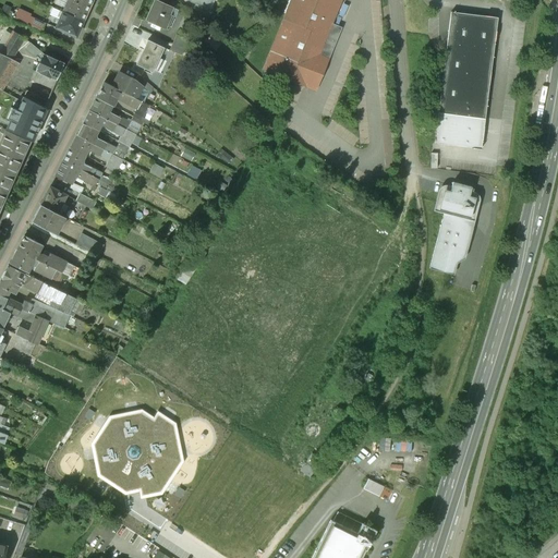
[(92,0),(65,0),(68,1),(63,12),(83,21),(92,0)]
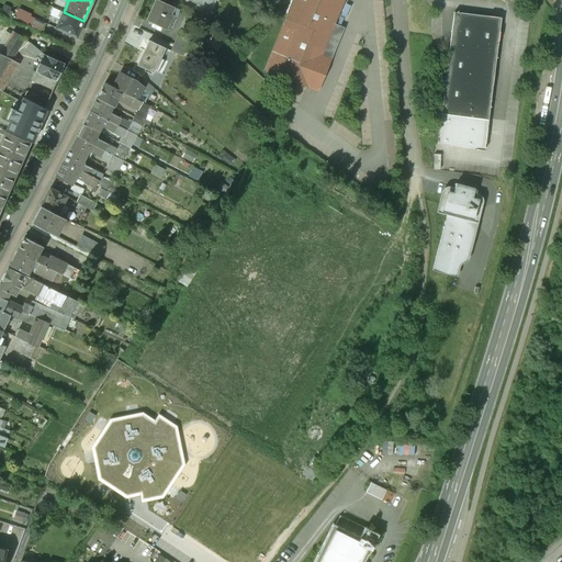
[(173,8),(156,0),(147,20),(168,30),(173,17),(170,15),(173,8)]
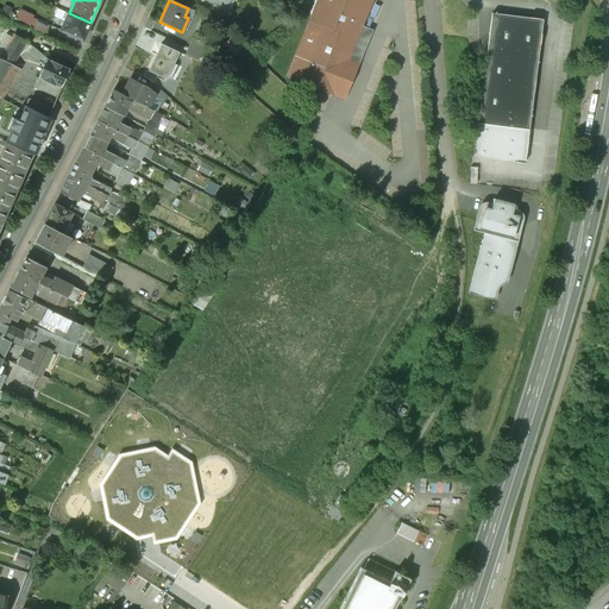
[(205,0),(207,2),(226,10),(230,0),(205,0)]
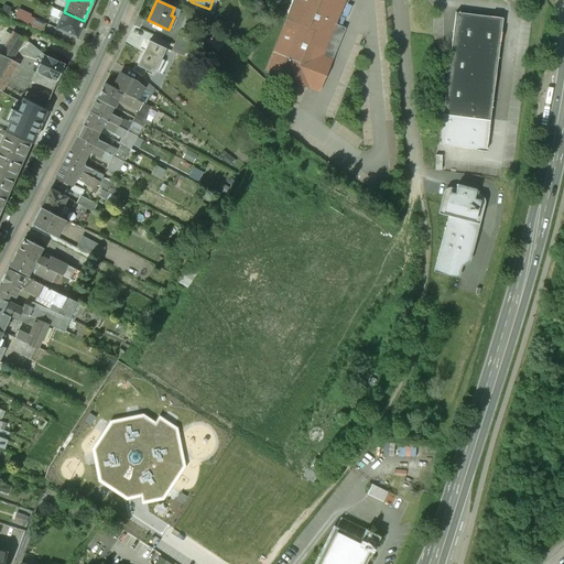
[(294,0),(266,71),(318,93),(345,28),(335,23),(344,0),(294,0)]
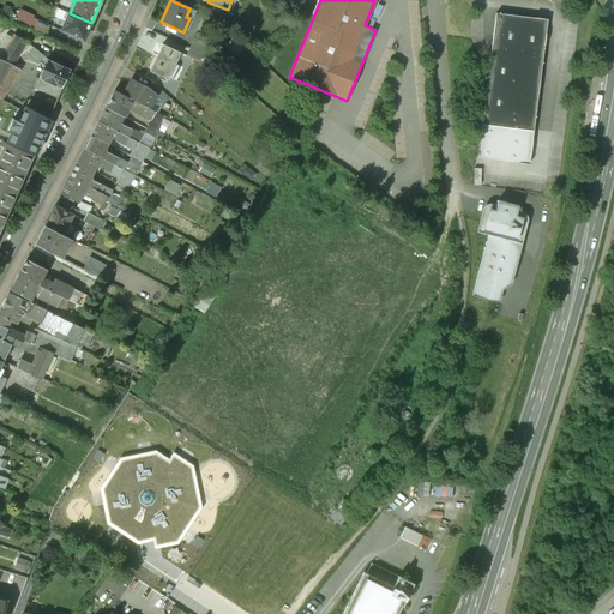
[(20,8),(17,18),(47,31),(52,22),(20,8)]
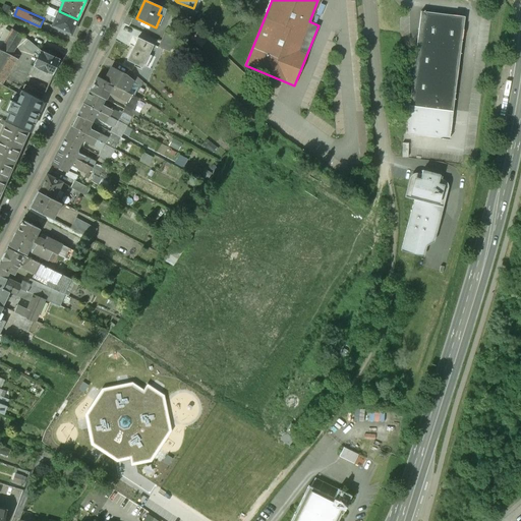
[(77,19),(59,11),(52,26),(71,35),(77,19)]
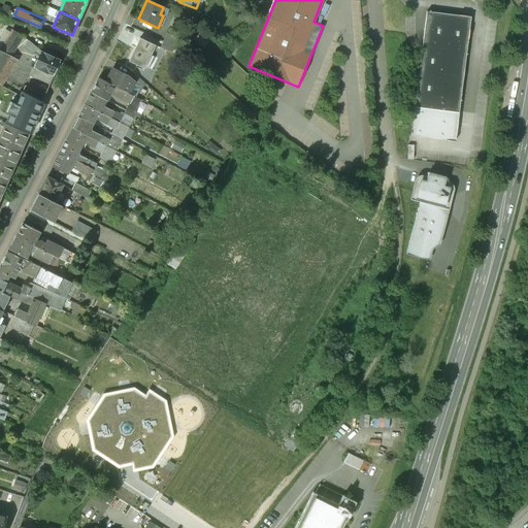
[(471,18),(426,11),(414,107),(413,118),(413,122),(414,135),(414,136),(455,141),(459,113),(468,36),(471,18)]
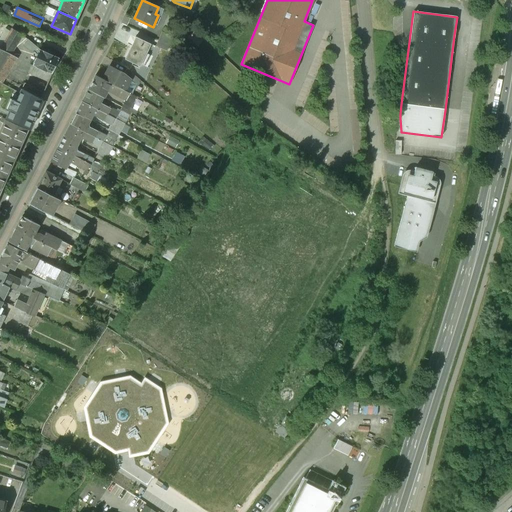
[(2,42),(0,40),(0,71),(21,35),(11,28),(2,42)]
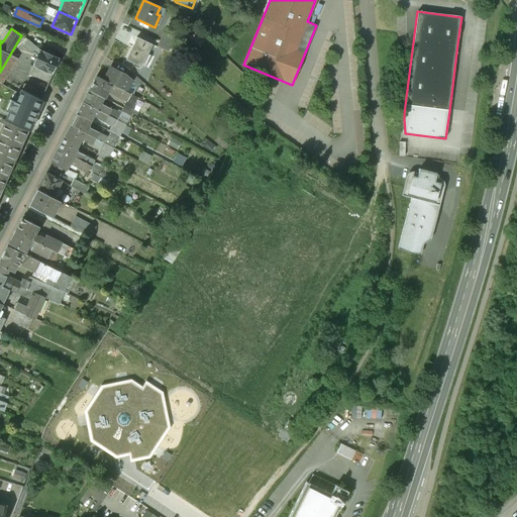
[(176,37),(167,33),(169,30),(165,28),(163,32),(165,33),(161,41),(171,45),(172,46),(176,37)]
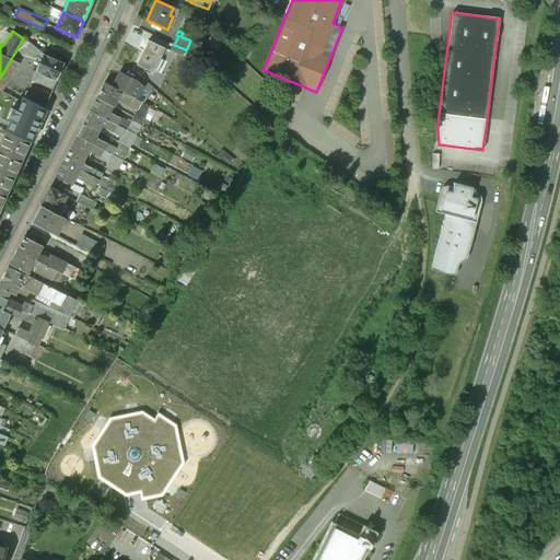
[(216,50),(220,47),(212,35),(208,38),(216,50)]
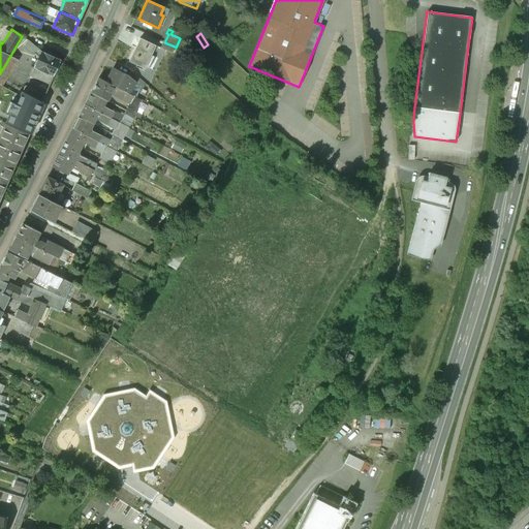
[(141,38),(129,61),(145,68),(156,45),(141,38)]
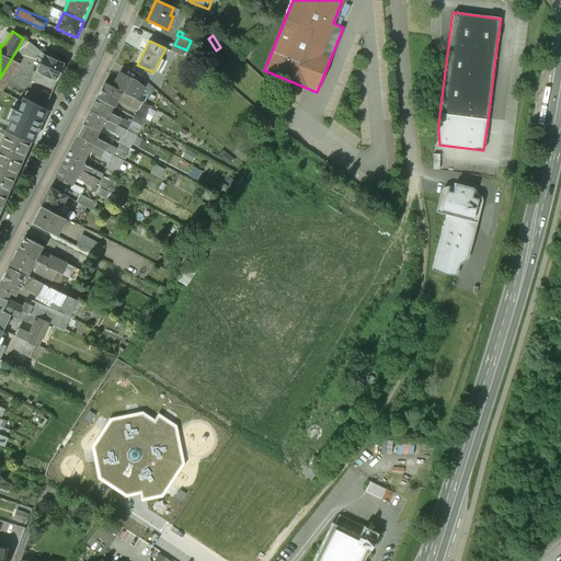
[(174,45),(172,44),(170,50),(182,56),(185,49),(174,45)]
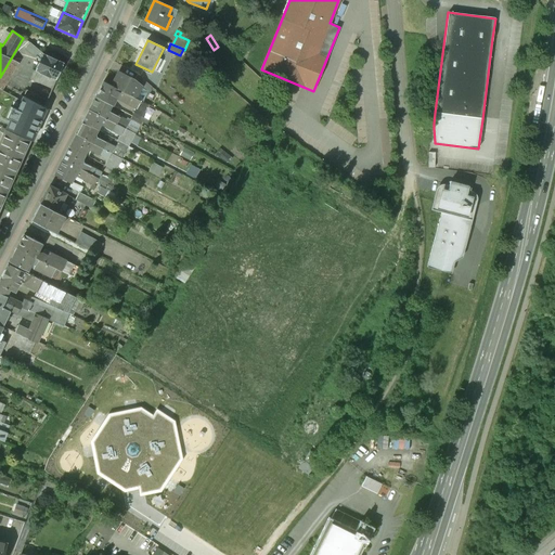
[(64,64),(42,54),(30,44),(26,49),(35,57),(38,57),(40,60),(35,71),(56,80),(64,64)]
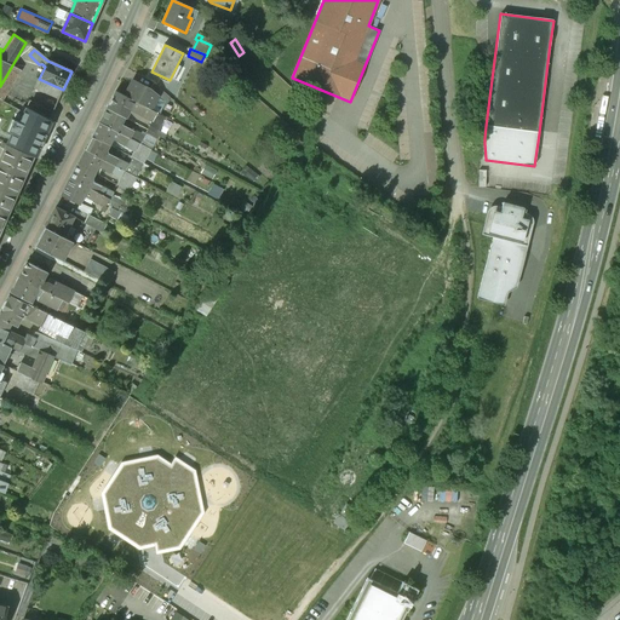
[(149,89),(132,80),(128,87),(125,95),(125,96),(150,110),(156,97),(158,96),(149,89)]
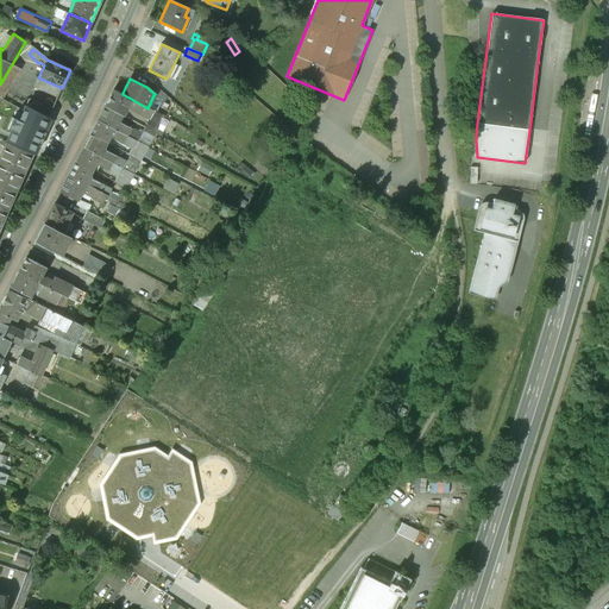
[(165,94),(150,81),(146,87),(155,94),(154,95),(163,100),(165,94)]
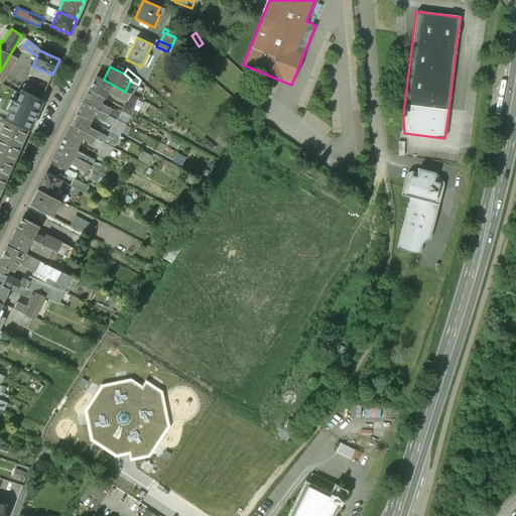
[(104,80),(96,77),(89,91),(103,98),(105,99),(109,91),(121,99),(125,92),(104,80)]
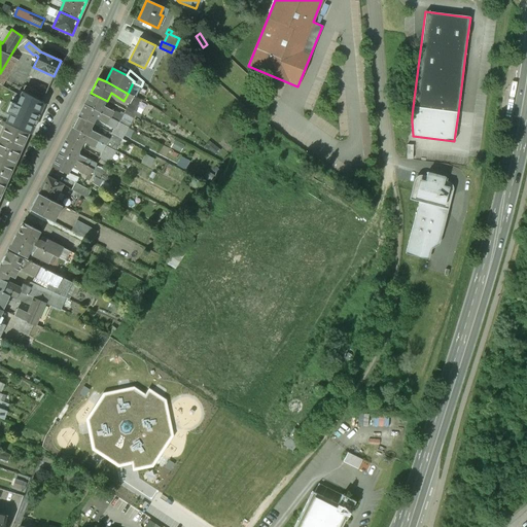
[(5,123),(6,123),(28,133),(30,134),(43,103),(22,92),(16,104),(10,102),(6,111),(10,113),(5,123)]
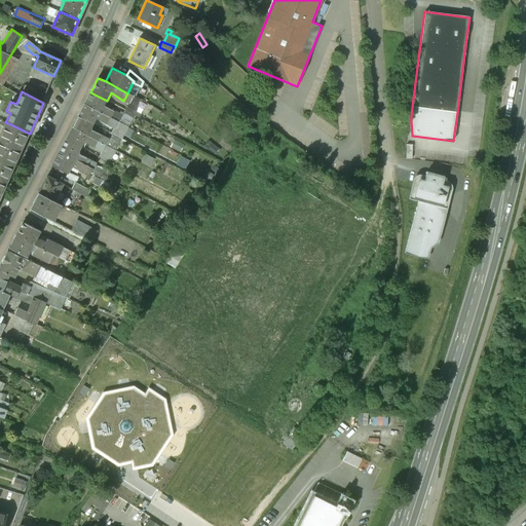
[(105,100),(90,92),(84,104),(109,117),(112,111),(106,107),(104,107),(103,105),(105,100)]
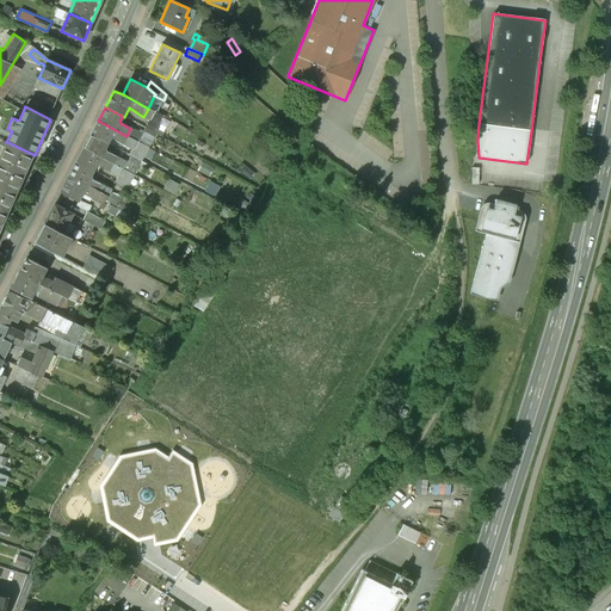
[(154,111),(148,109),(143,117),(149,121),(154,111)]
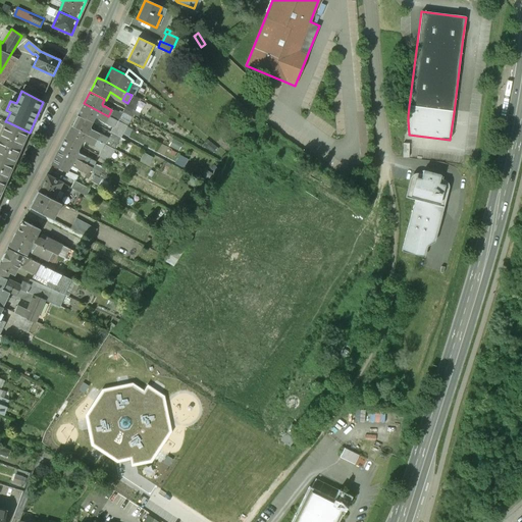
[(84,103),(77,114),(77,115),(92,122),(95,117),(97,117),(98,118),(105,122),(108,116),(84,103)]
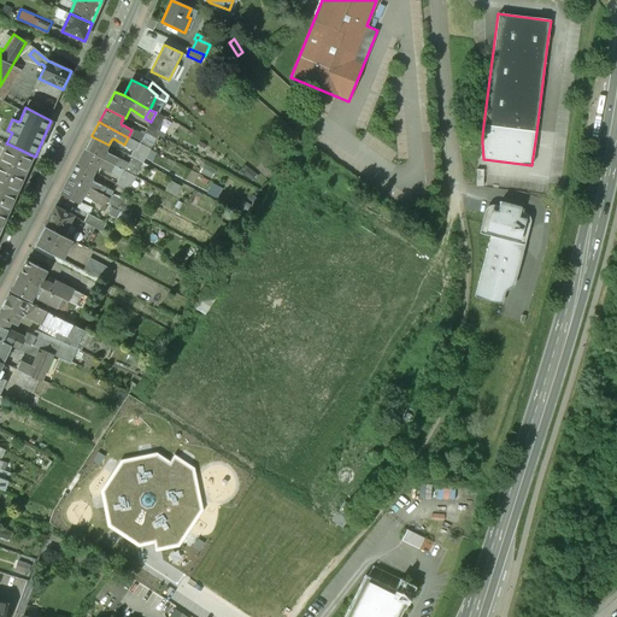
[(141,135),(131,130),(128,137),(140,144),(145,133),(142,131),(141,135)]
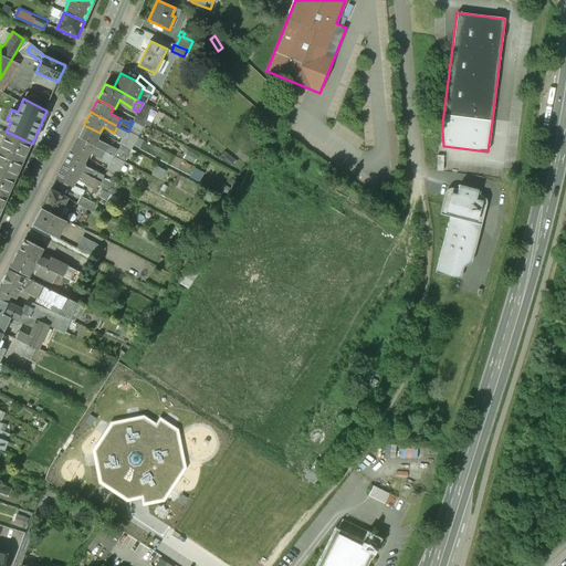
[(100,133),(84,125),(77,137),(104,152),(113,156),(116,149),(114,147),(100,140),(98,140),(97,137),(100,133)]
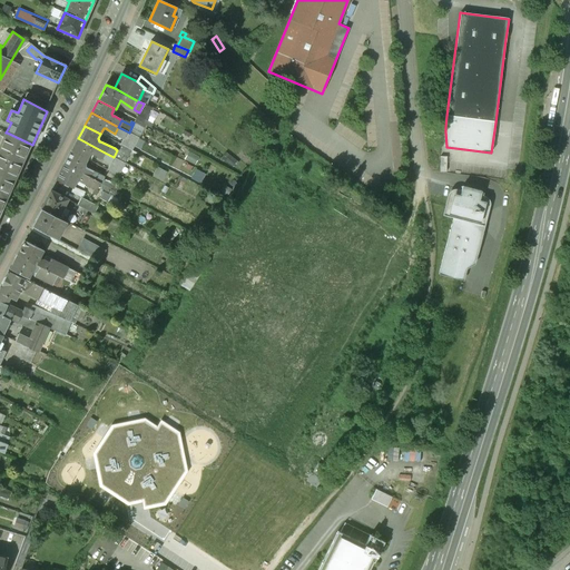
[(129,133),(118,127),(115,134),(123,138),(119,144),(128,148),(135,136),(129,133)]
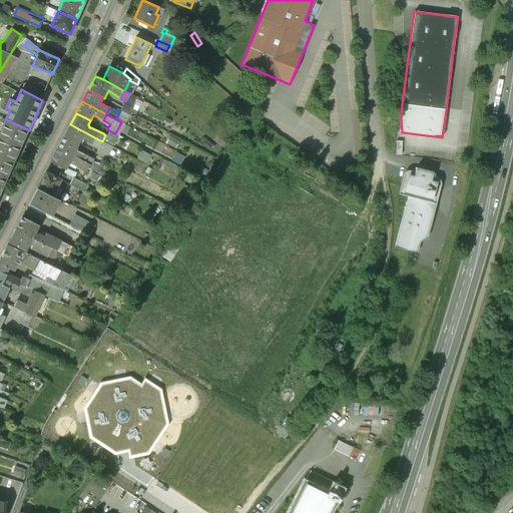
[(27,129),(6,119),(4,124),(3,123),(0,131),(0,155),(13,161),(27,129)]
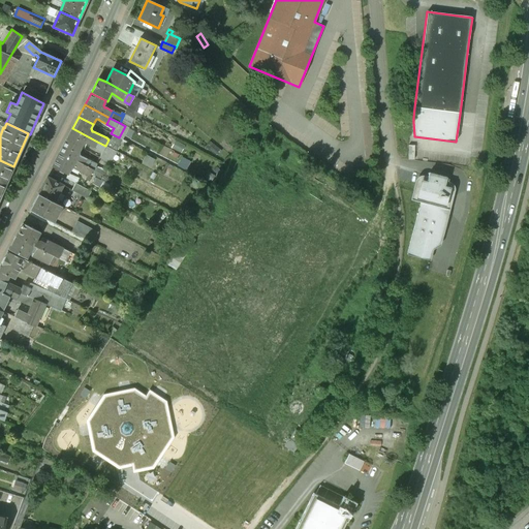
[(97,142),(72,128),(66,141),(81,148),(83,144),(86,143),(87,144),(94,148),(97,142)]
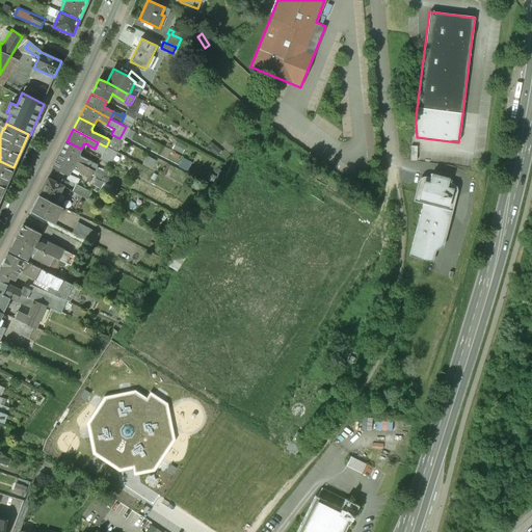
[(111,134),(109,133),(107,138),(109,140),(106,147),(113,151),(115,152),(122,140),(120,138),(111,134)]
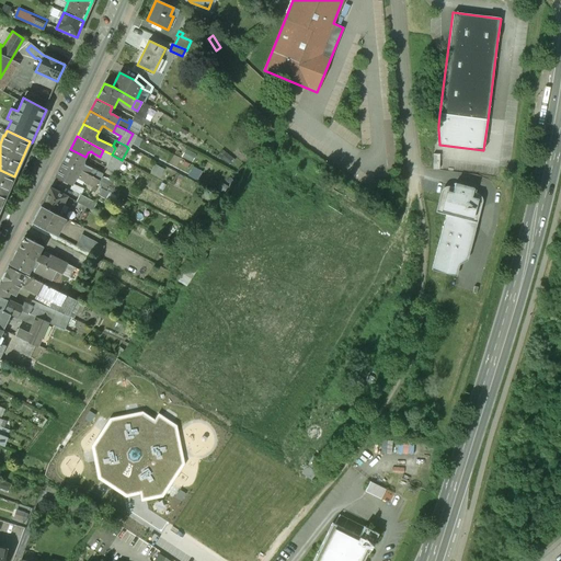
[(86,157),(70,149),(64,161),(99,180),(101,175),(102,173),(99,172),(84,164),(83,161),(86,157)]
